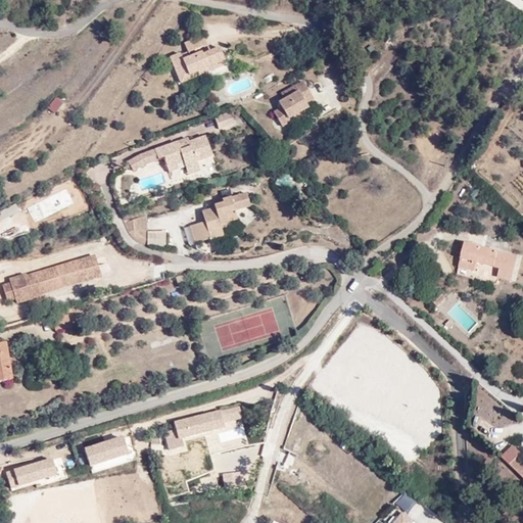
[(209,52),(203,36),(184,44),(188,52),(190,57),(183,60),(181,55),(180,53),(170,57),(181,84),(190,80),(189,77),(196,74),(197,77),(218,68),(216,64),(225,60),(219,48),(209,52)]
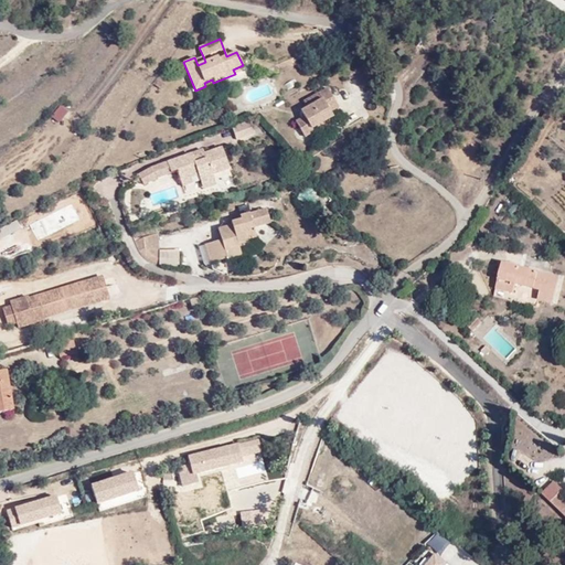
[(329,112),(338,107),(327,88),(318,93),(322,99),(300,110),(304,117),(296,121),(304,137),(313,132),(311,129),(332,117),(329,112)]
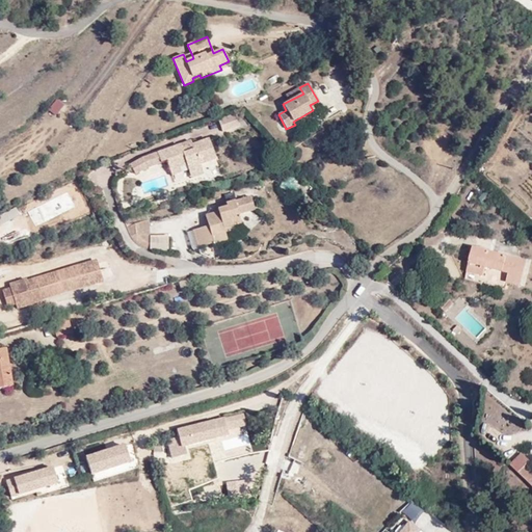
[(283,104),(303,94),(299,87),(280,99),(283,104)]
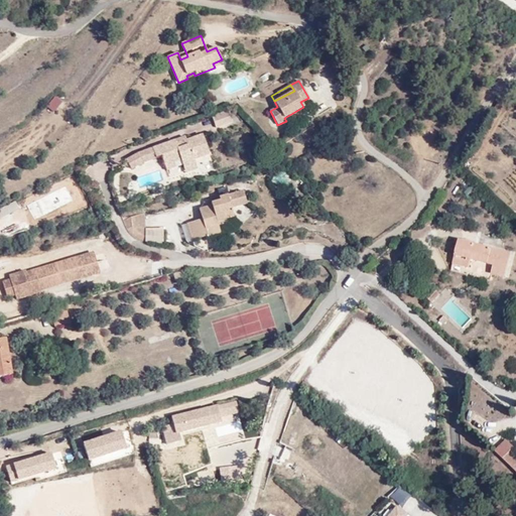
[(45,106),(52,112),(61,102),(55,96),(45,106)]
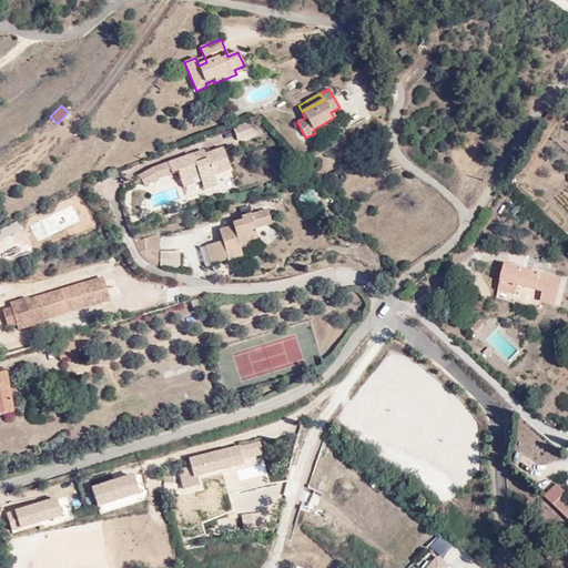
[(233,129),(237,140),(256,134),(252,122),(233,129)]
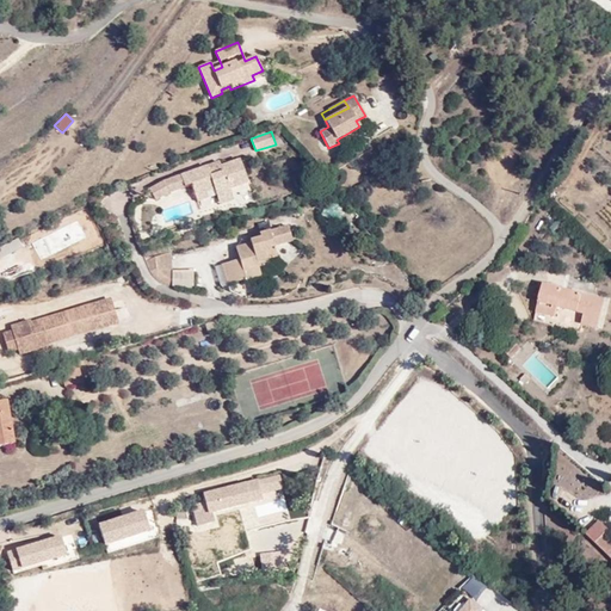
[(239,160),(220,166),(222,172),(210,176),(207,166),(162,181),(149,190),(155,201),(168,193),(191,185),(197,202),(208,198),(205,193),(214,190),(216,196),(217,199),(230,195),(229,190),(247,183),(239,160)]
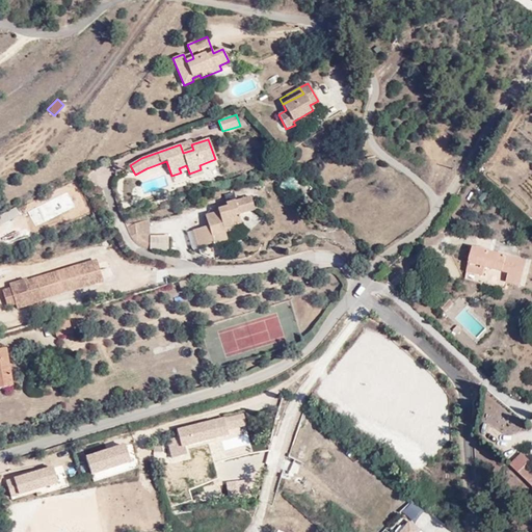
[(183,153),(193,150),(191,144),(190,140),(180,144),(183,153)]
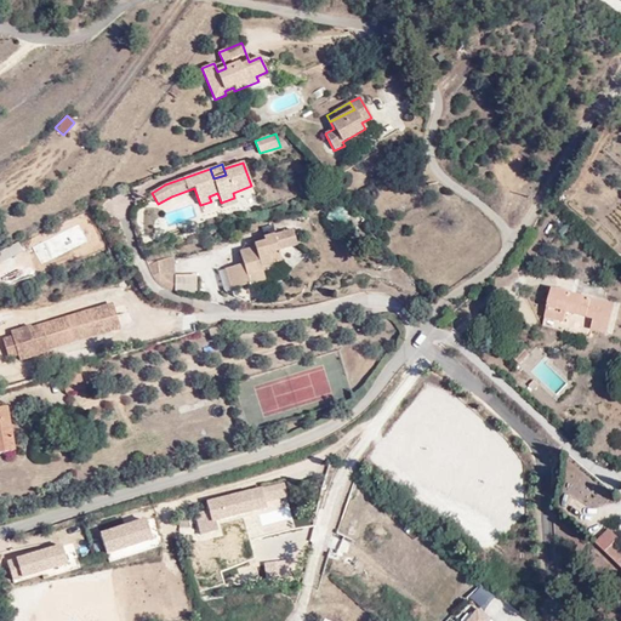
[(234,198),(221,203),(223,209),(237,204),(234,198)]
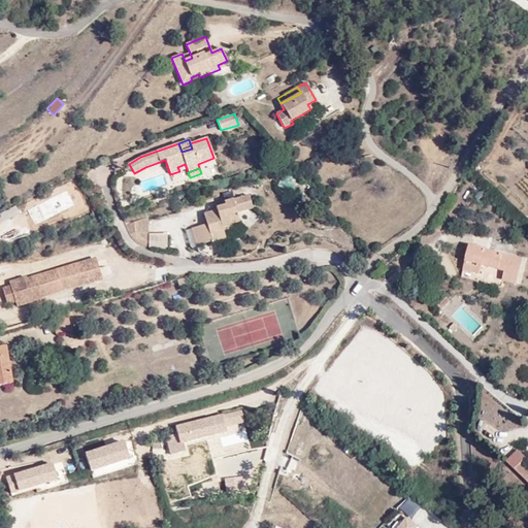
[(290,192),(297,182),(285,174),(278,185),(290,192)]
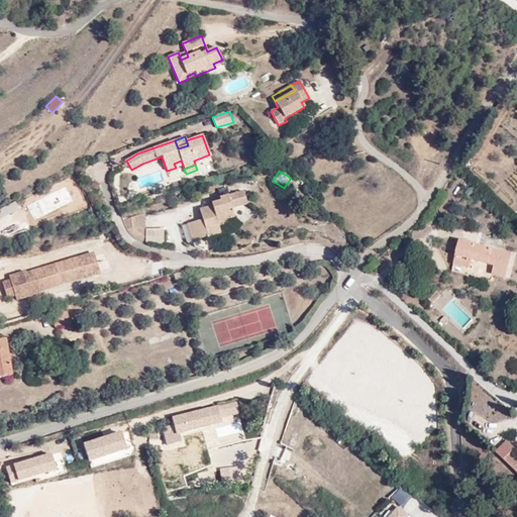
[(232,208),(247,204),(243,191),(219,197),(220,201),(211,203),(212,206),(199,209),(202,220),(187,224),(192,244),(208,240),(208,236),(220,233),(218,226),(227,224),(226,220),(234,218),(232,208)]
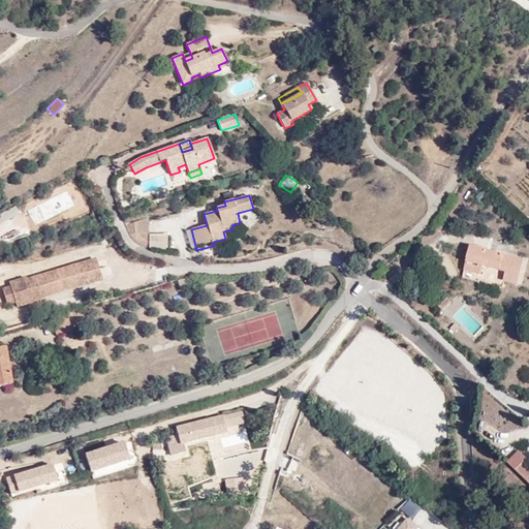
[(14,206),(0,213),(0,223),(19,215),(14,206)]
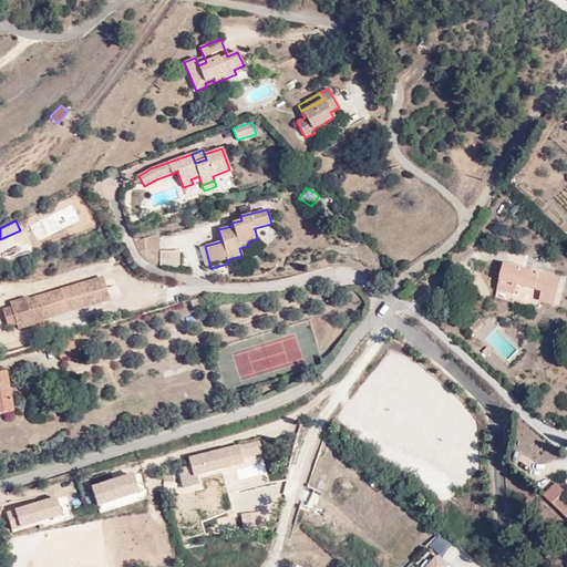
[(158,234),(135,241),(138,248),(140,251),(142,256),(144,258),(147,260),(152,264),(156,266),(160,267),(160,255),(158,234)]
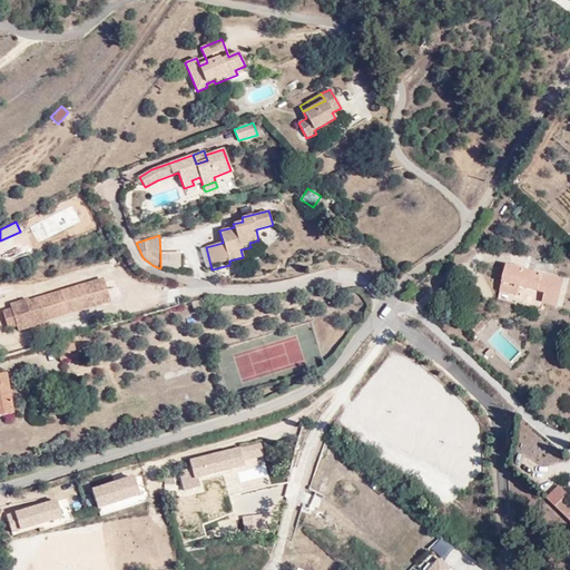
[(534,269),(552,274),(554,257),(538,254),(534,269)]
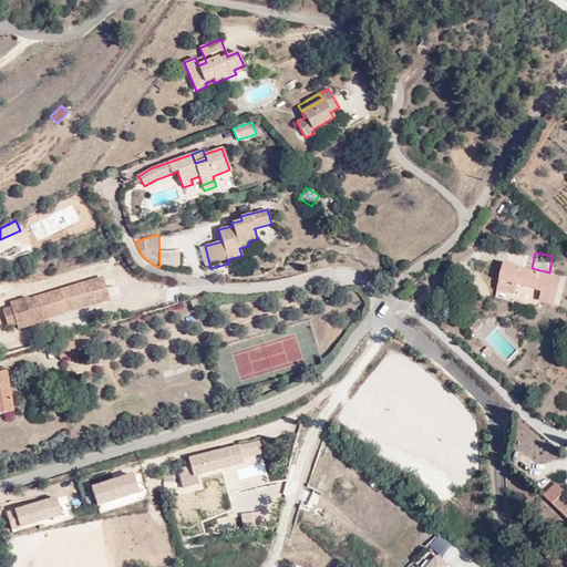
[(179,272),(178,254),(160,255),(160,267),(160,268),(164,269),(179,272)]
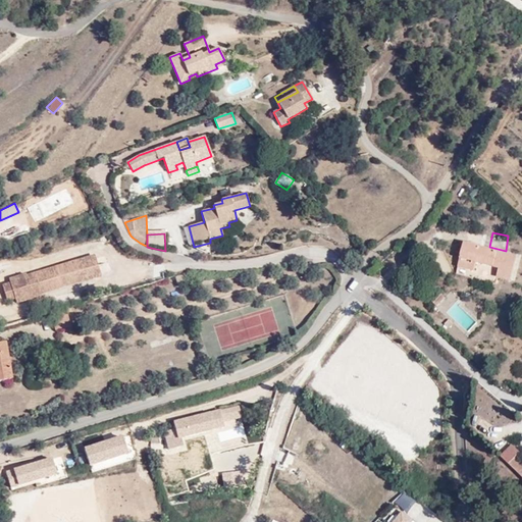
[(462,240),(456,264),(472,268),(474,260),(497,266),(494,273),(509,277),(515,253),(506,251),(489,247),(462,240)]
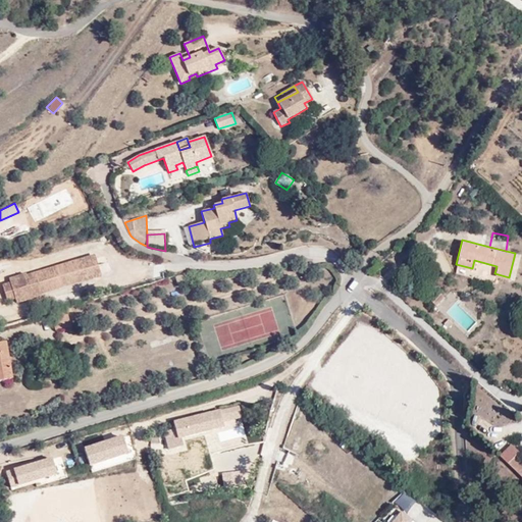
[(101,276),(95,255),(27,275),(25,274),(9,278),(10,282),(2,284),(7,301),(15,299),(16,303),(33,298),(33,297),(101,276)]
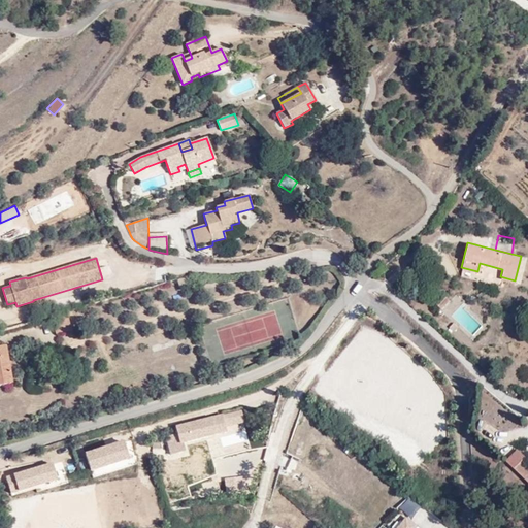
[(194,275),(177,281),(180,290),(197,285),(194,275)]
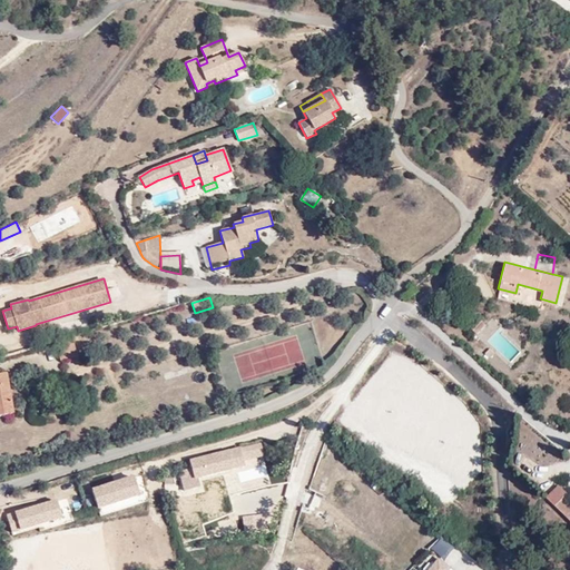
[(115,307),(92,313),(95,322),(117,316),(115,307)]
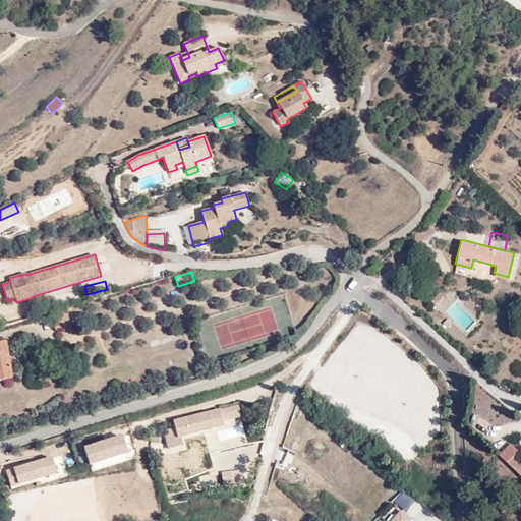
[(426,296),(433,303),(443,294),(436,287),(426,296)]
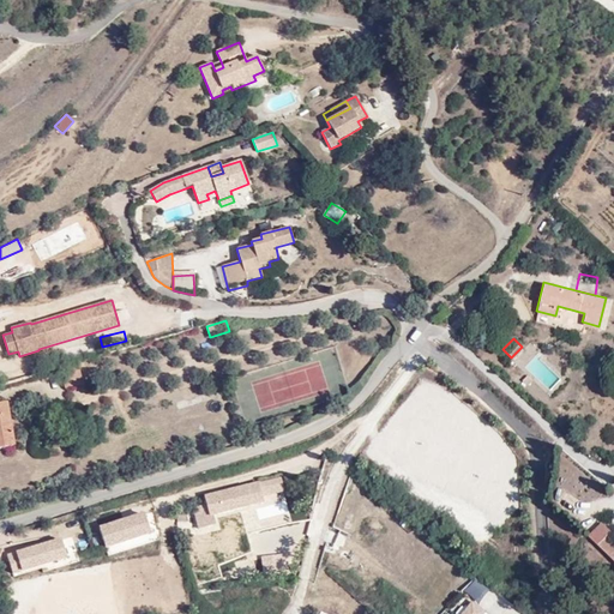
[(77,363),(60,367),(60,368),(65,389),(83,384),(77,363)]
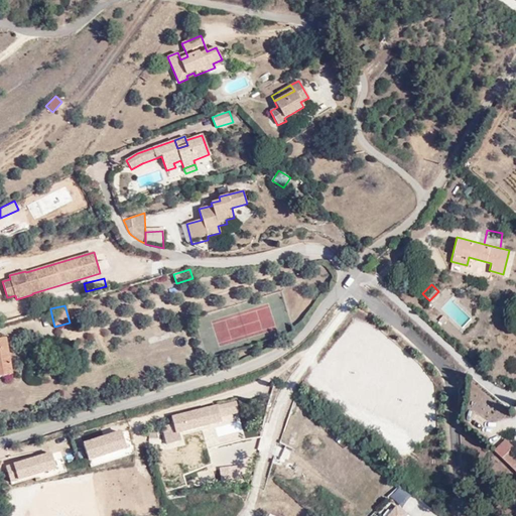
[(441,312),(436,317),(441,321),(445,317),(441,312)]
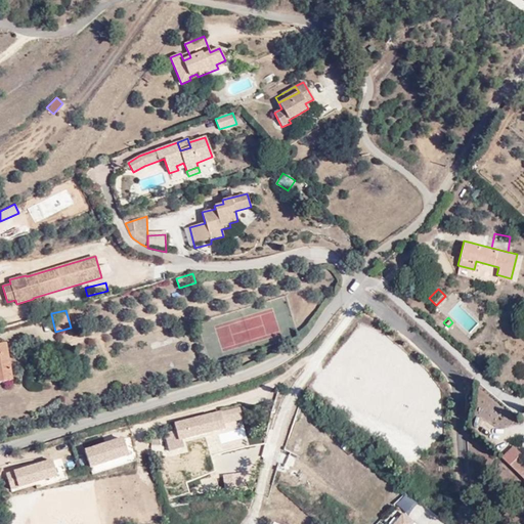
[(0,383),(11,381),(5,344),(0,344),(0,383)]
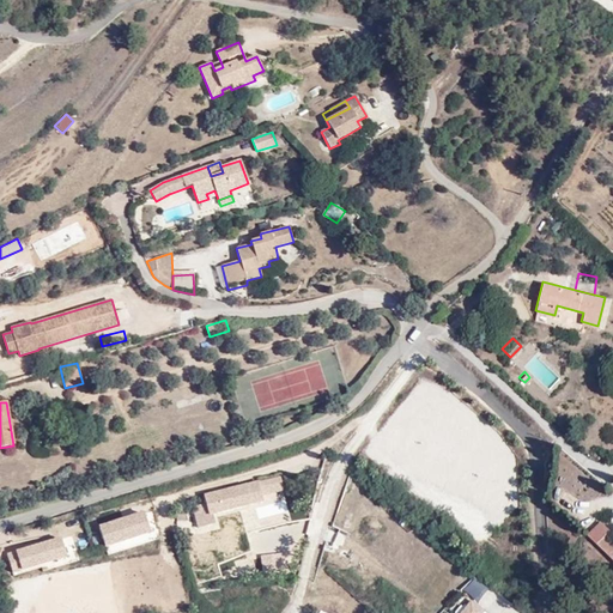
[(280,477),(259,483),(261,496),(284,491),(280,477)]
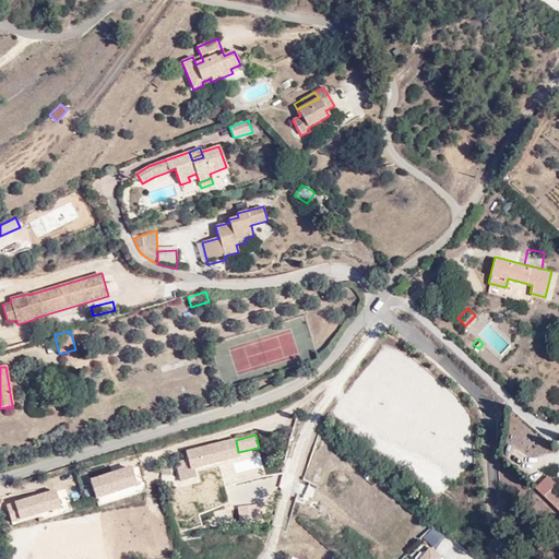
[(236,440),(224,442),(186,452),(190,471),(240,458),(238,452),(236,440)]
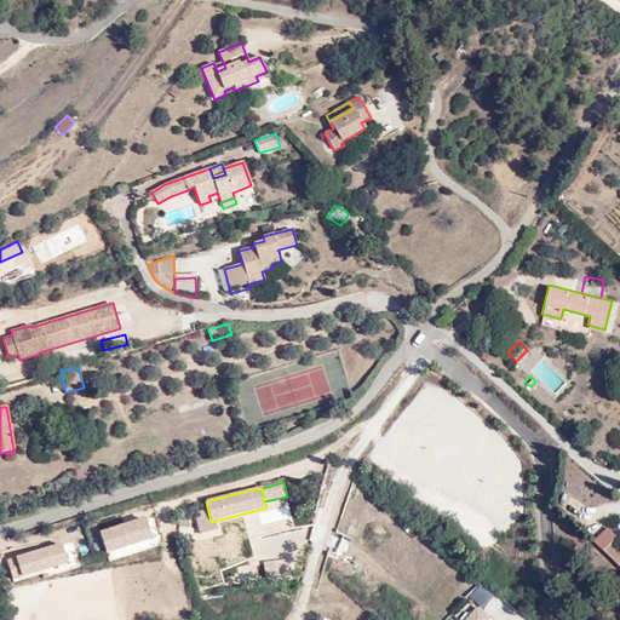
[(97,532),(104,555),(150,540),(143,517),(97,532)]
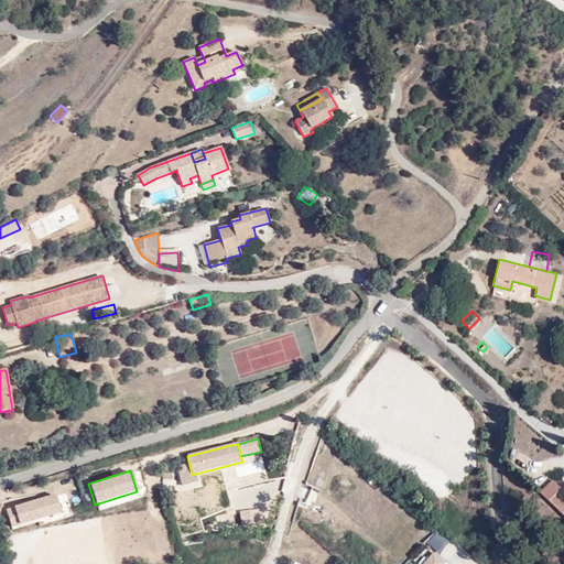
[(199,495),(196,477),(188,479),(193,496),(199,495)]
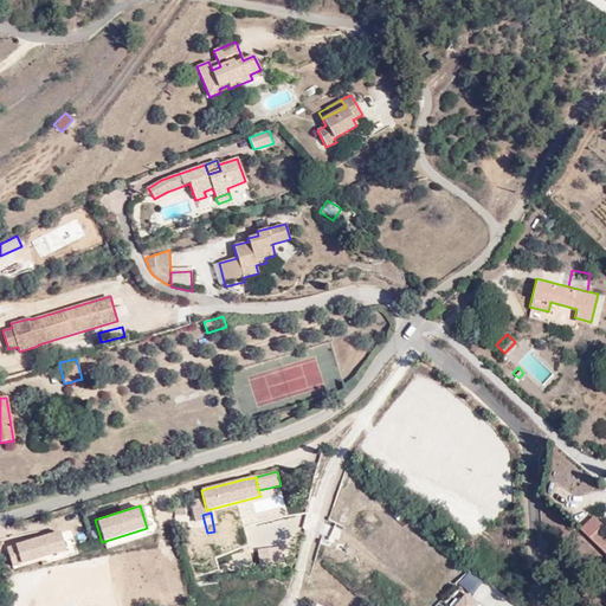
[(580,529),(605,550),(605,535),(599,529),(605,522),(594,513),(580,529)]
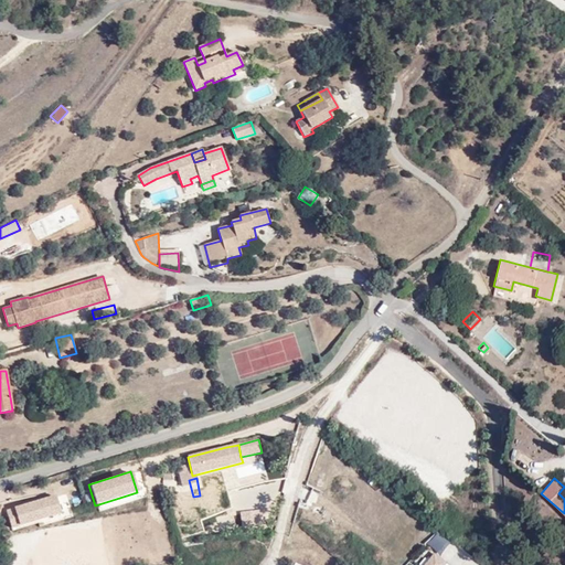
[(67,494),(57,497),(60,514),(70,513),(67,494)]
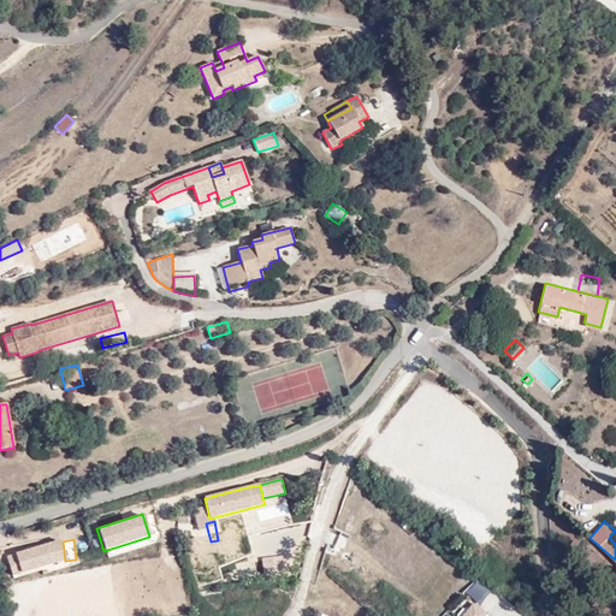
[(59,540),(6,555),(12,578),(65,563),(59,540)]
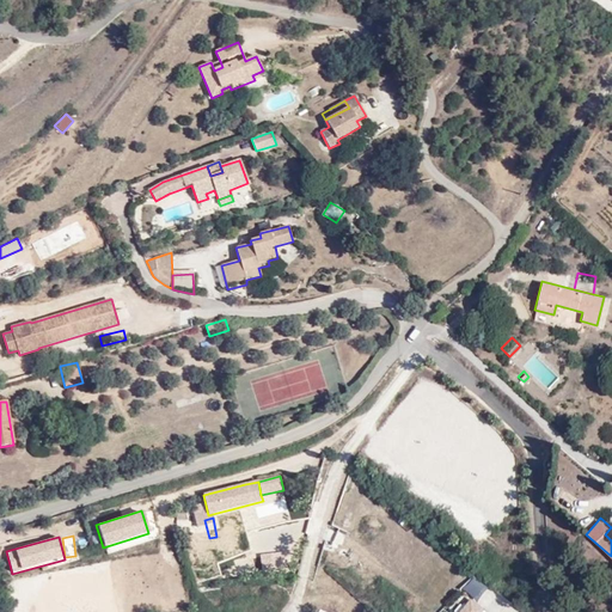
[(477,599),(487,587),(473,577),(465,591),(477,599)]
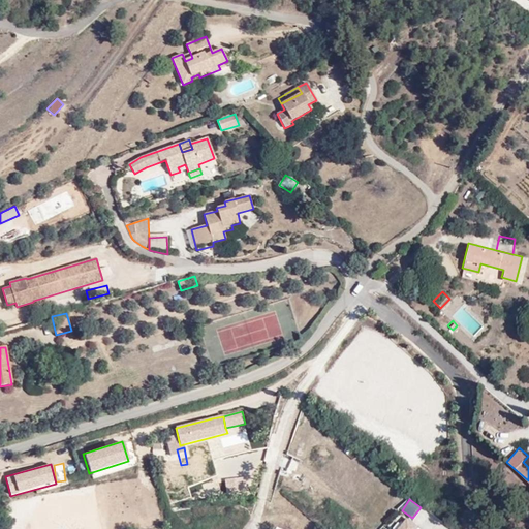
[(415,528),(418,526),(407,518),(398,528),(415,528)]
